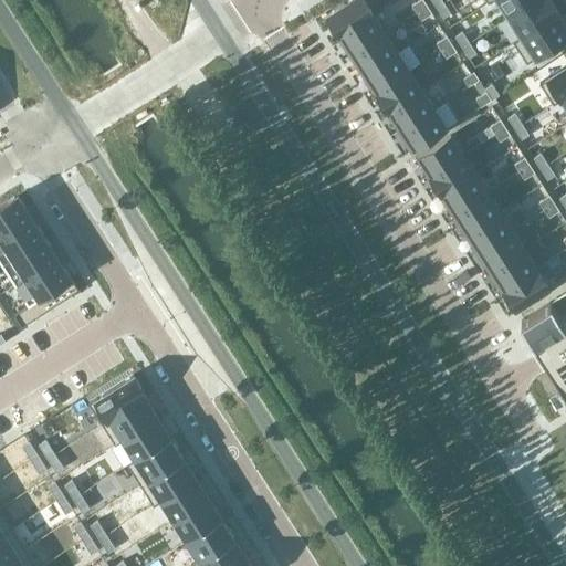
[(365,0),(350,0),(327,14),(341,34),(374,13),(365,0)]
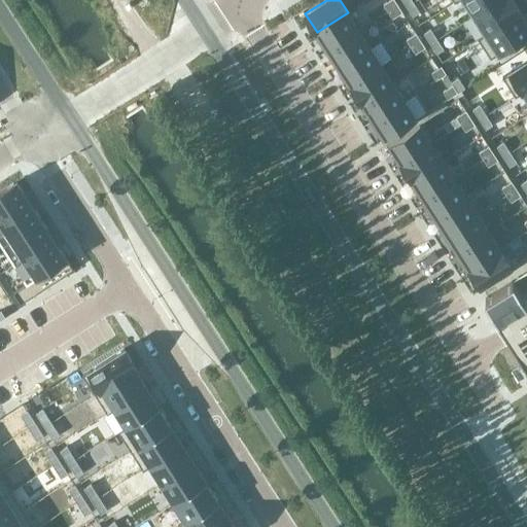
[(394,0),(390,0),(384,4),(389,11),(398,5),(394,0)]
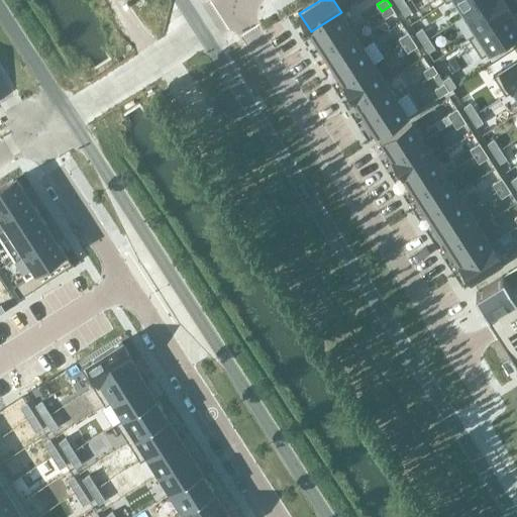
[(455,0),(466,15),(489,0),(455,0)]
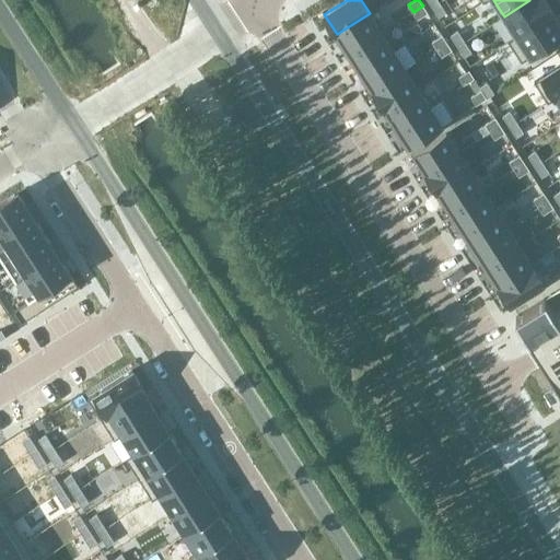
[(545,0),(529,0),(504,16),(516,35),(517,36),(553,13),(545,0)]
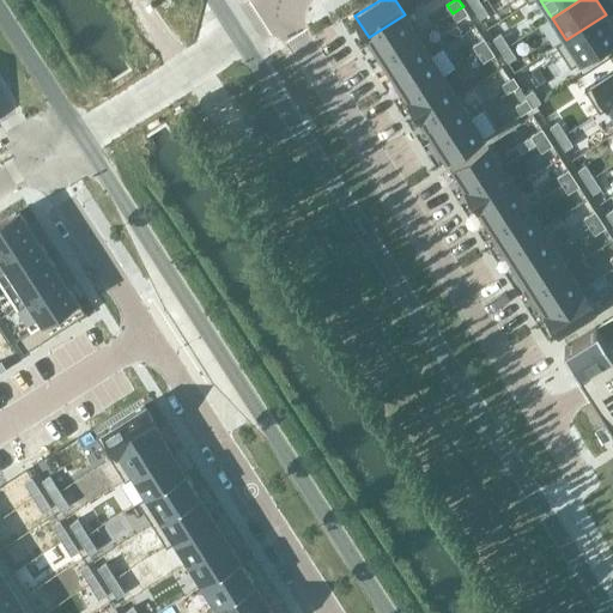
[(481,2),(473,7),(481,19),(489,14),(481,2)]
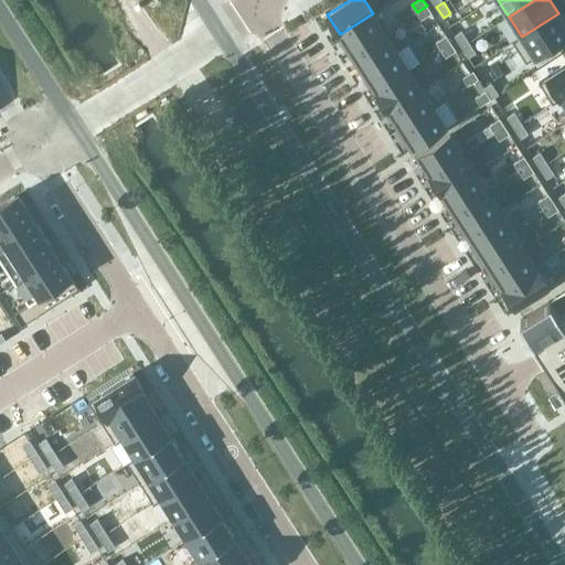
[(427,6),(417,12),(422,20),(433,13),(427,6)]
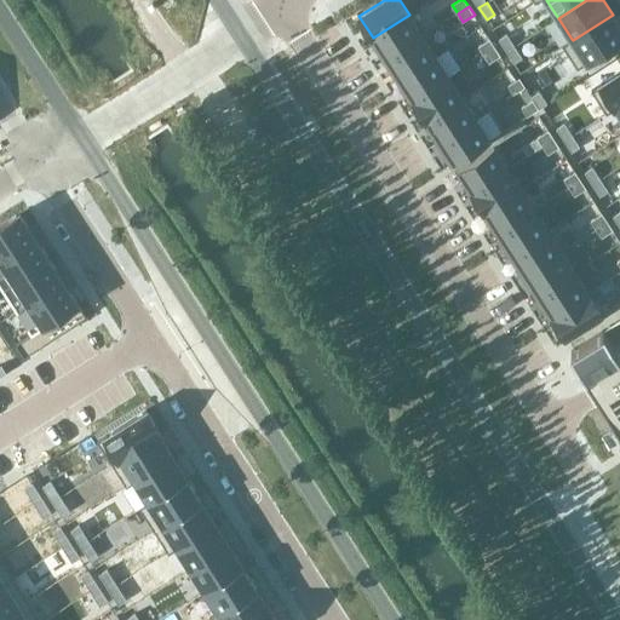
[(409,15),(373,38),(386,59),(423,35),(409,15)]
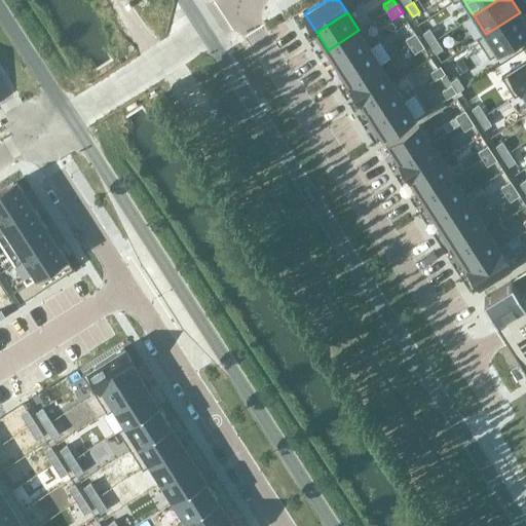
[(485,33),(477,38),(490,59),(525,36),(525,22),(520,13),(521,13),(520,12),(486,34),(485,33)]
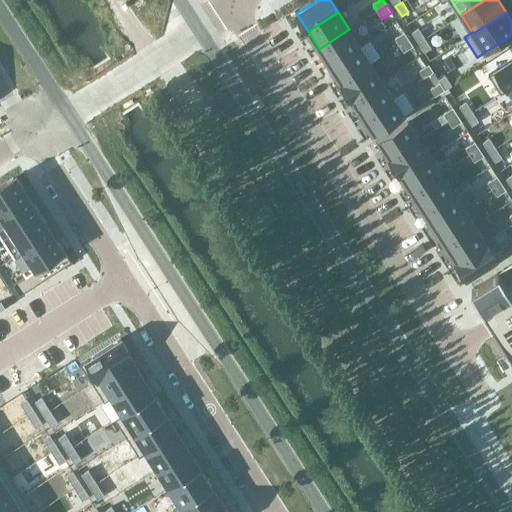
[(419,28),(412,33),(419,43),(425,38),(419,28)]
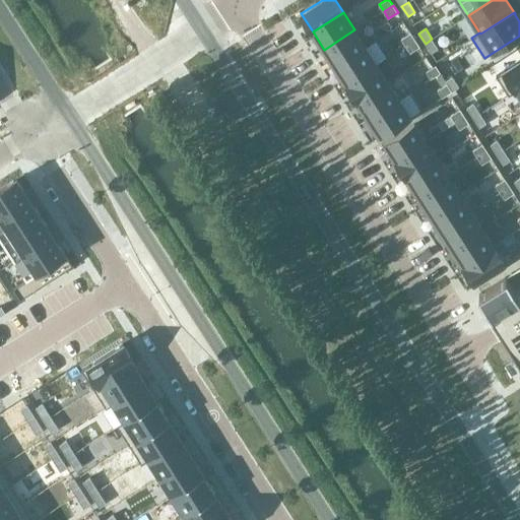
[(354,29),(324,50),(335,67),(366,47),(354,29)]
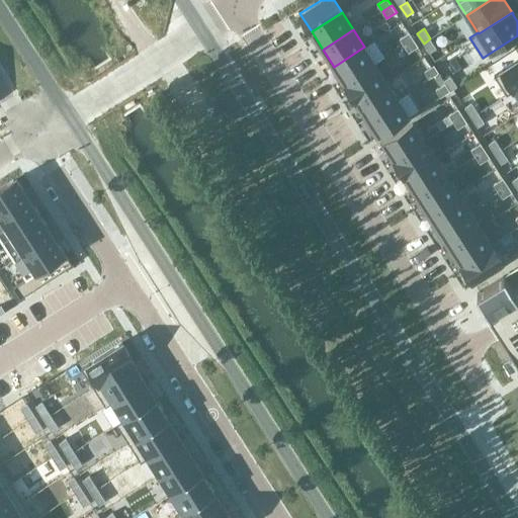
[(410,32),(400,38),(405,46),(414,39),(410,32)]
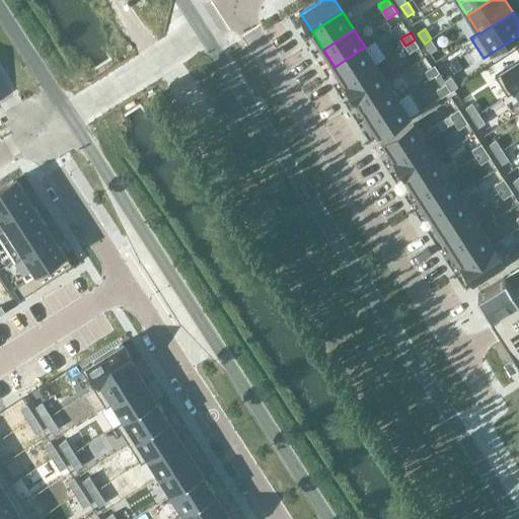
[(431,39),(425,44),(431,54),(438,49),(431,39)]
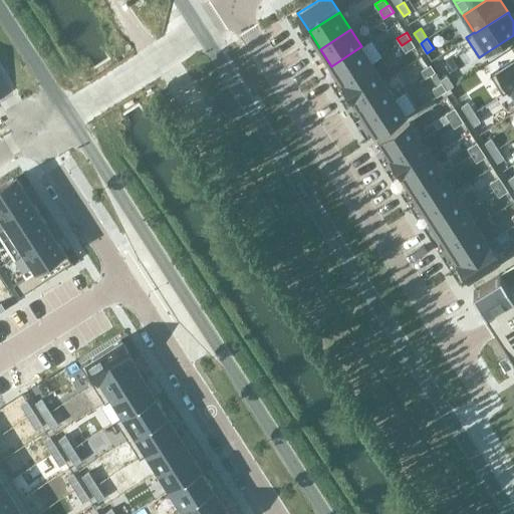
[(411,39),(402,45),(406,52),(416,46),(411,39)]
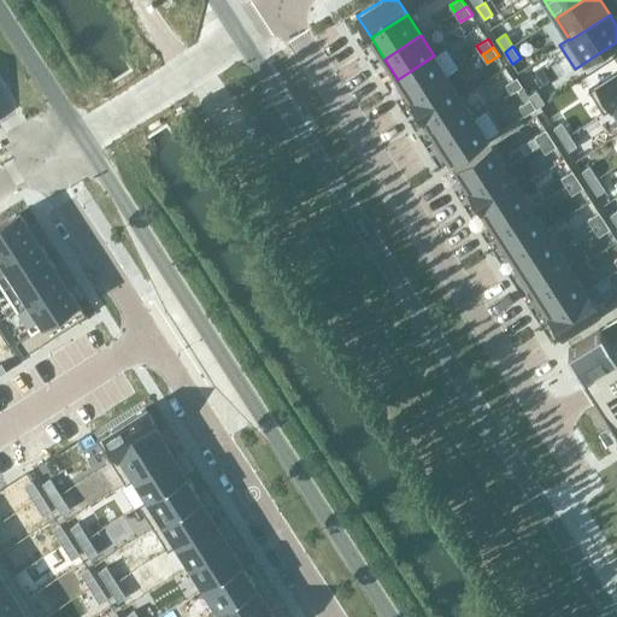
[(434,56),(398,80),(411,100),(447,76),(434,56)]
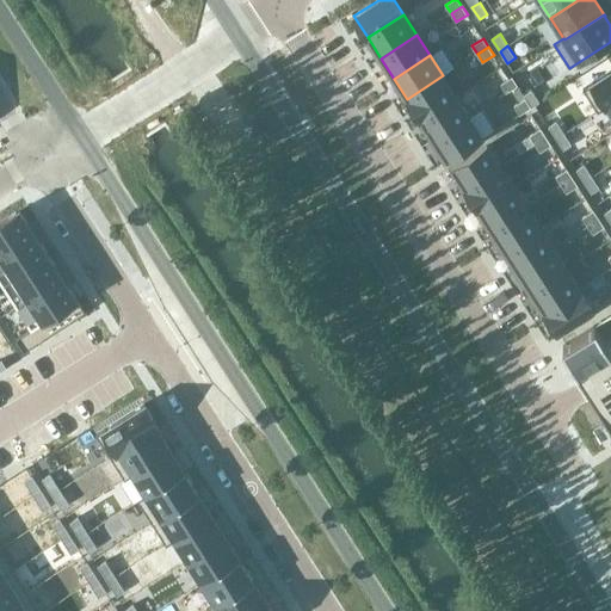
[(610,71),(582,90),(598,113),(608,107),(606,106),(610,103),(610,71)]
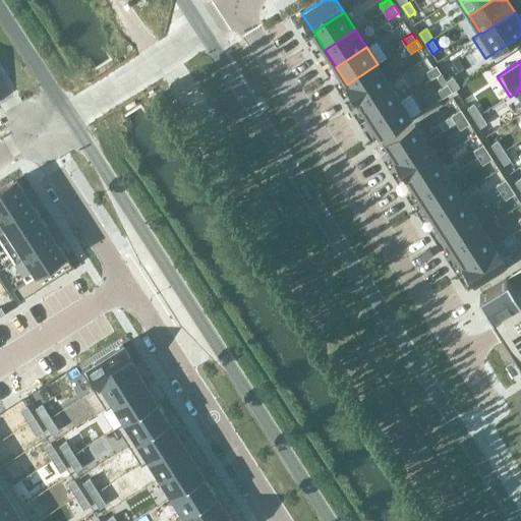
[(378,64),(347,84),(358,102),(389,82),(378,64)]
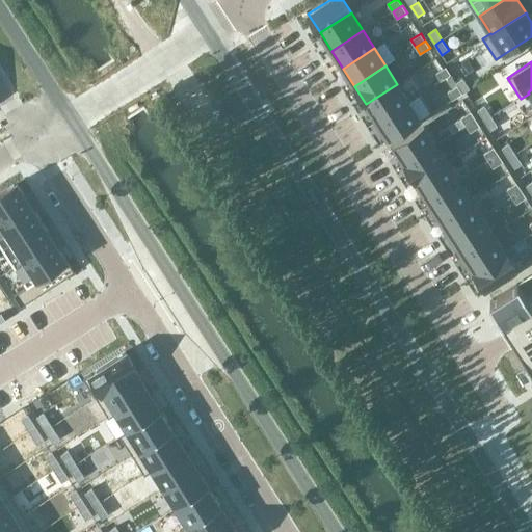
[(443,69),(436,73),(441,81),(451,75),(446,67),(443,69)]
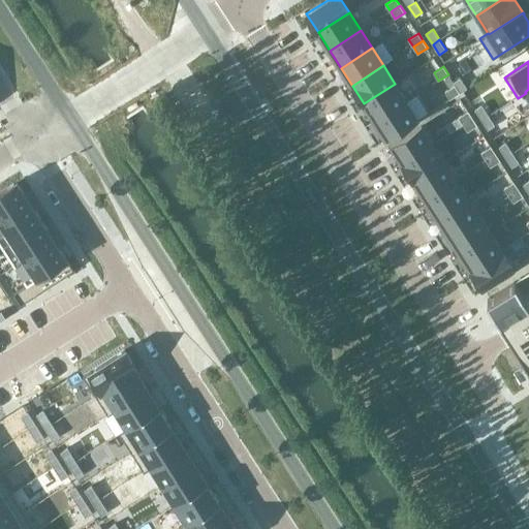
[(461,79),(454,83),(461,93),(467,89),(461,79)]
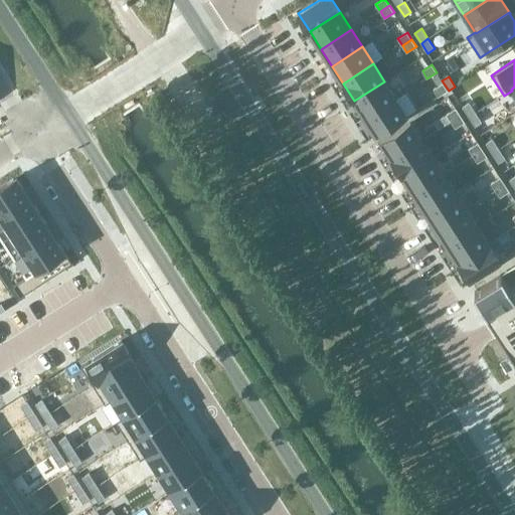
[(384,81),(354,101),(365,118),(395,99),(384,81)]
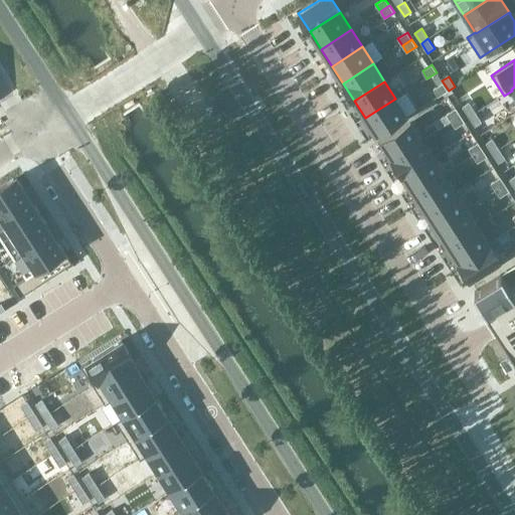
[(443,83),(434,90),(439,97),(448,91),(443,83)]
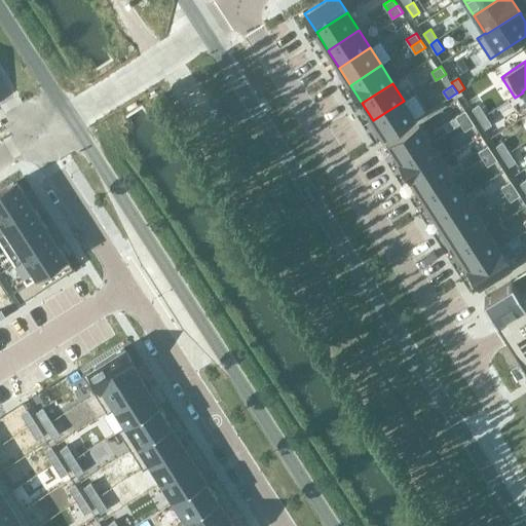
[(404,101),(373,120),(385,139),(416,119),(404,101)]
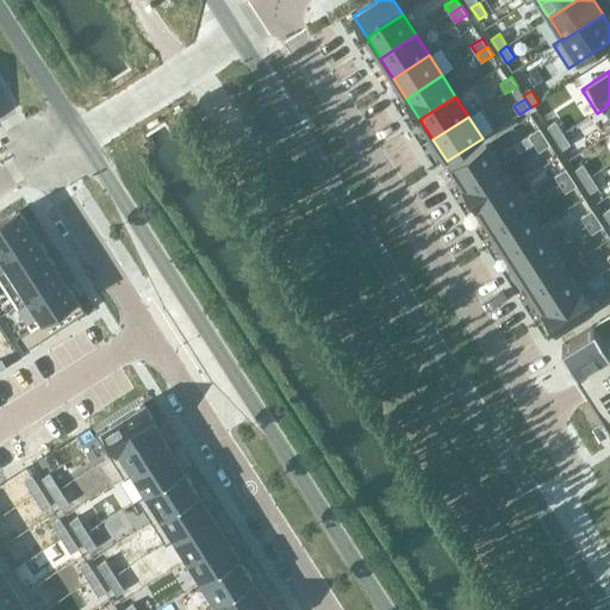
[(555,122),(548,126),(555,138),(564,134),(555,122)]
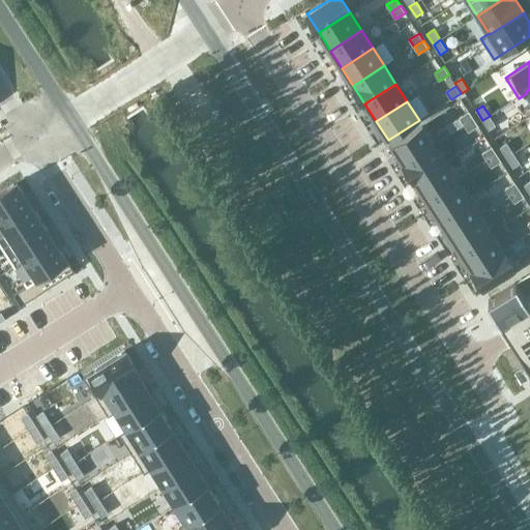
[(469,112),(460,118),(464,125),(474,119),(469,112)]
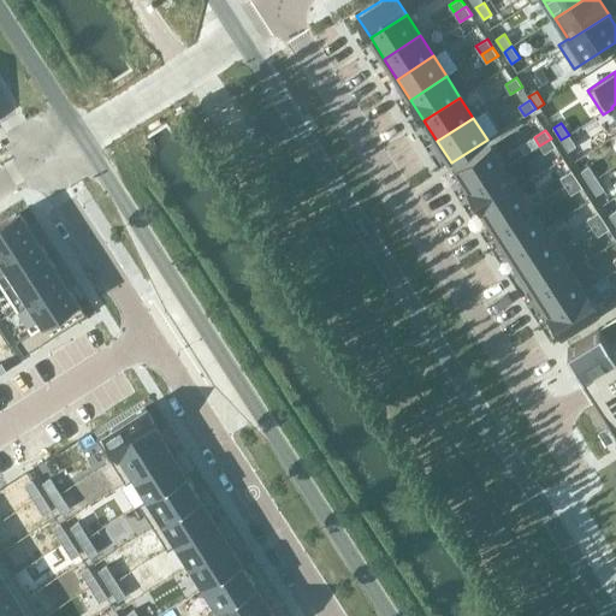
[(569,135),(561,140),(569,152),(576,147),(569,135)]
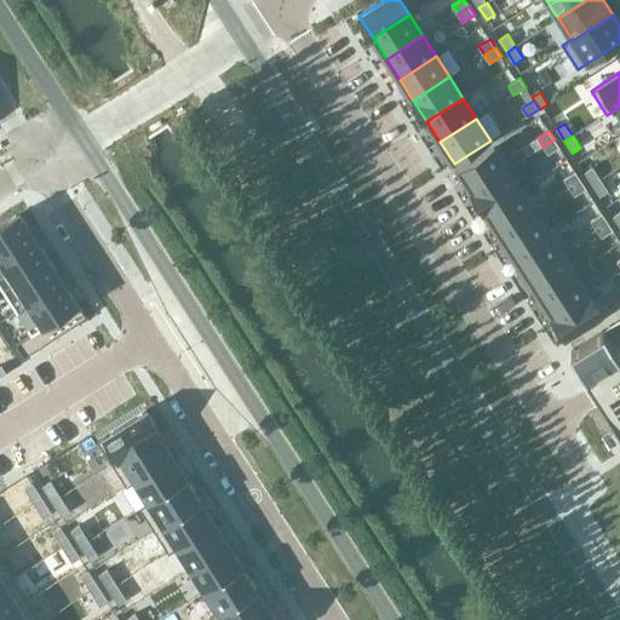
[(543,147),(538,138),(523,148),(528,156),(543,147)]
